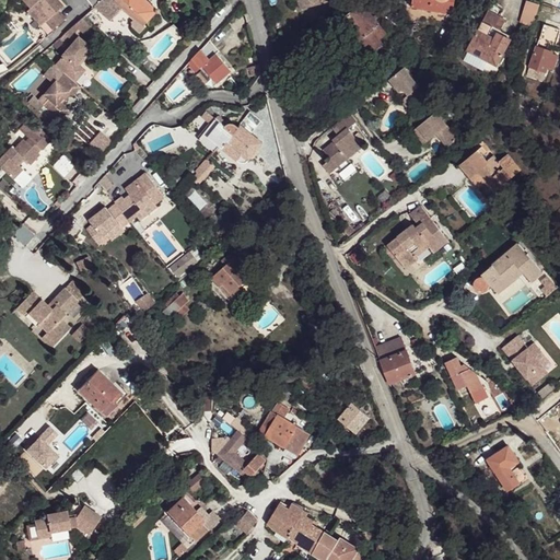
[(58,0),(23,0),(31,8),(36,3),(49,19),(46,21),(54,31),(67,19),(59,11),(65,7),(58,0)]
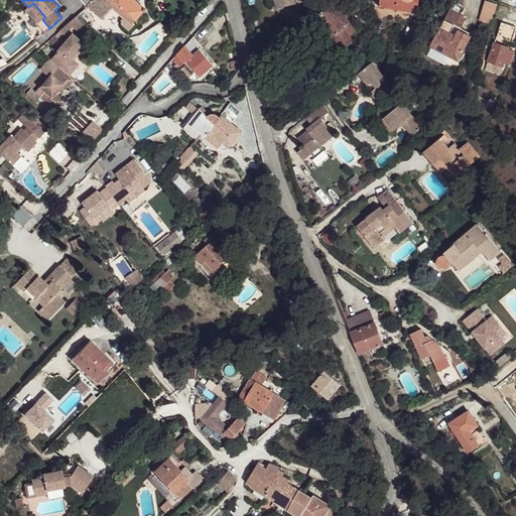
[(104,0),(96,0),(88,7),(103,21),(115,8),(131,24),(145,10),(133,0),(107,0),(106,1),(104,0)]
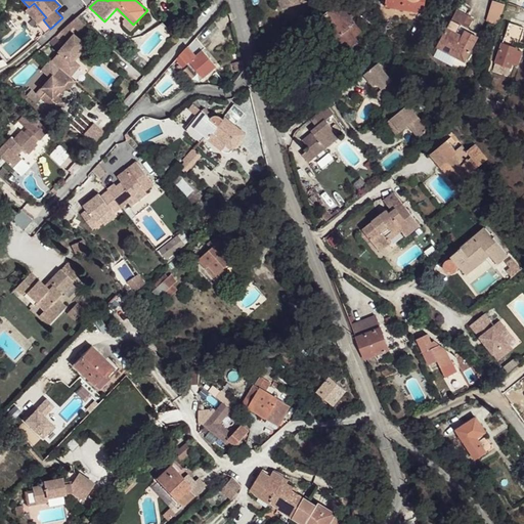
[(384,0),(384,3),(423,10),(424,0),(384,0)]
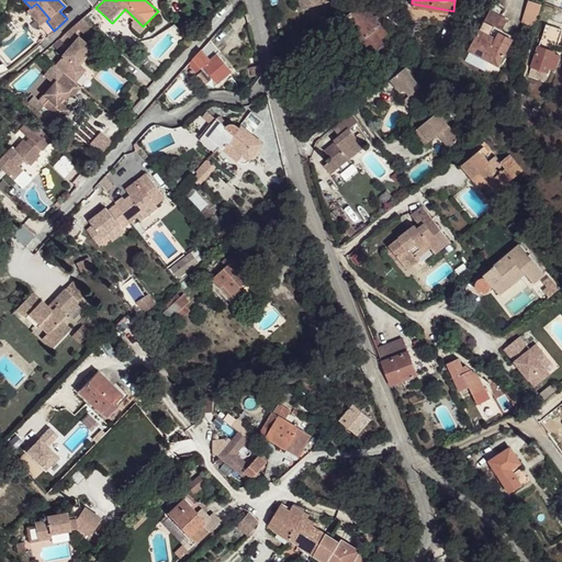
[(542,8),(532,4),(525,24),(535,27),(542,8)]
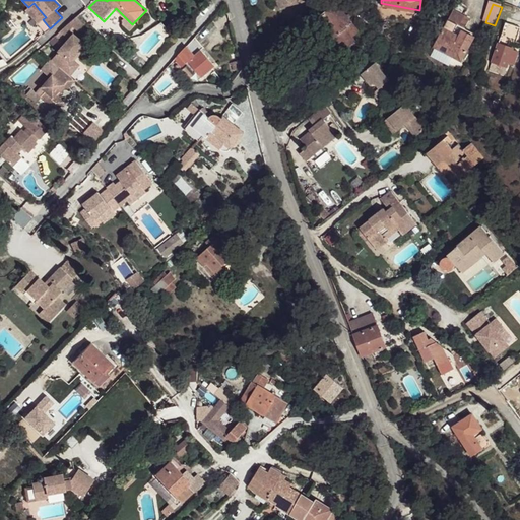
[(361,33),(338,6),(319,19),(334,40),(336,40),(345,51),(355,43),(353,40),(361,33)]
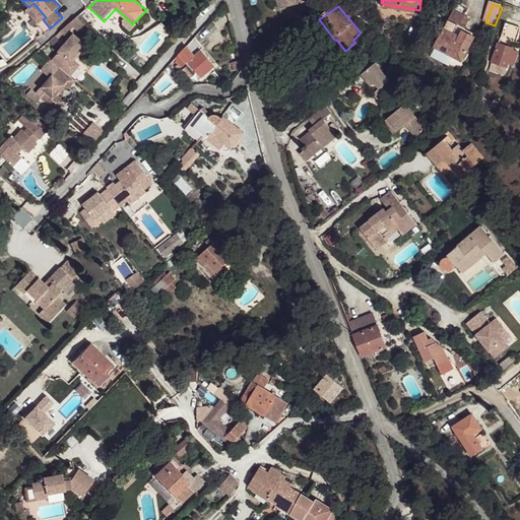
[(462,27),(464,28),(469,19),(454,10),(448,19),(462,27)]
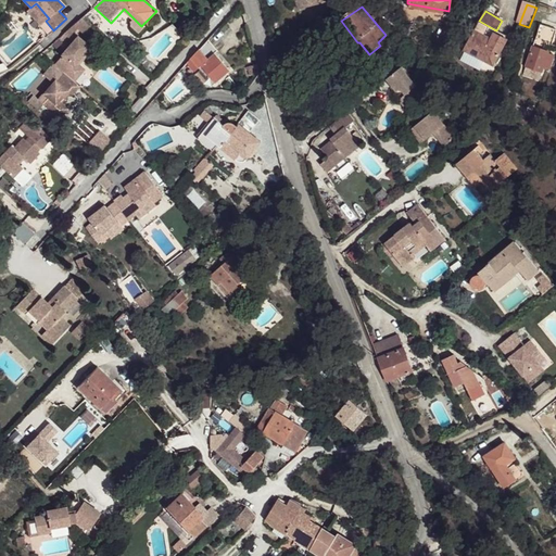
[(91,28),(81,20),(63,35),(67,38),(76,29),(84,37),(91,28)]
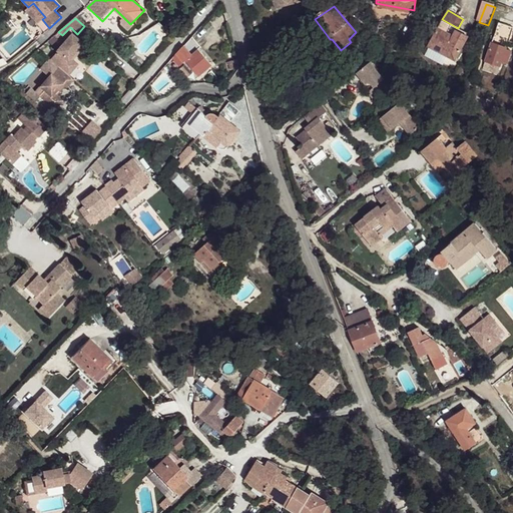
[(441,18),(438,24),(428,41),(454,59),(469,34),(458,28),(456,27),(442,19),(441,18)]
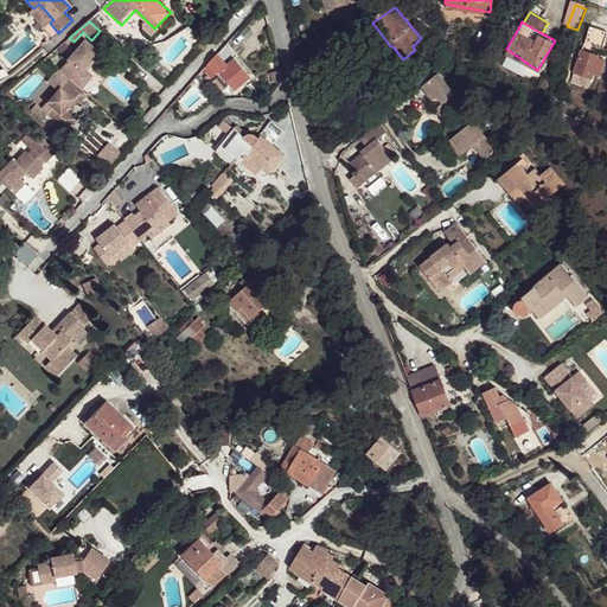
[(589,26),(586,44),(604,49),(606,31),(589,26)]
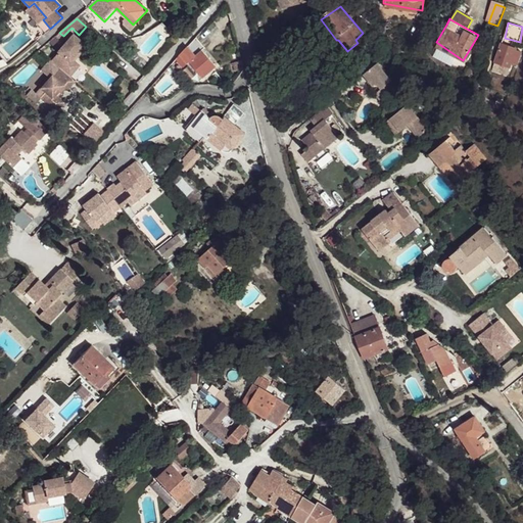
[(69,35),(48,60),(56,65),(69,77),(76,66),(68,60),(83,43),(69,35)]
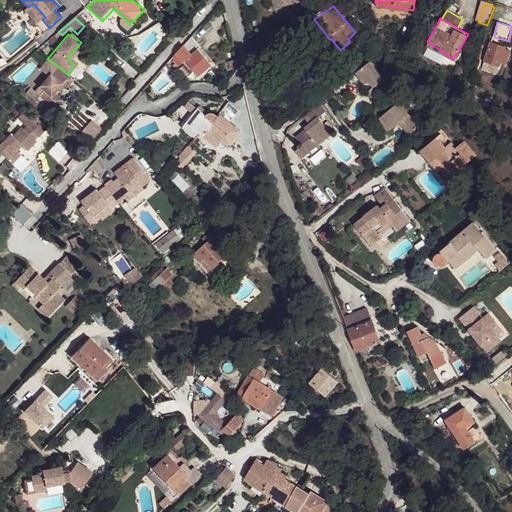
[(81,42),(67,59),(74,65),(77,61),(73,59),(85,44),(81,42)]
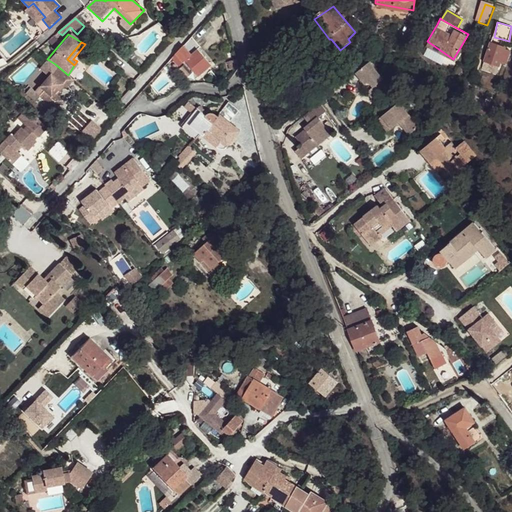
[(194,54),(186,45),(178,53),(185,61),(187,59),(201,74),(211,65),(199,50),(194,54)]
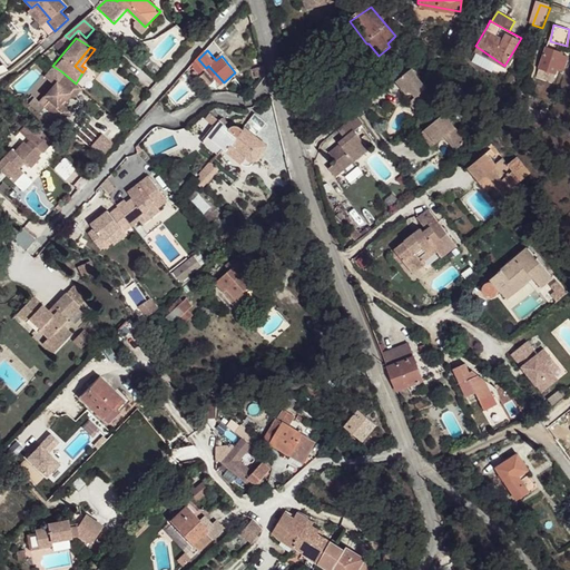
[(562,53),(546,50),(540,68),(556,72),(562,53)]
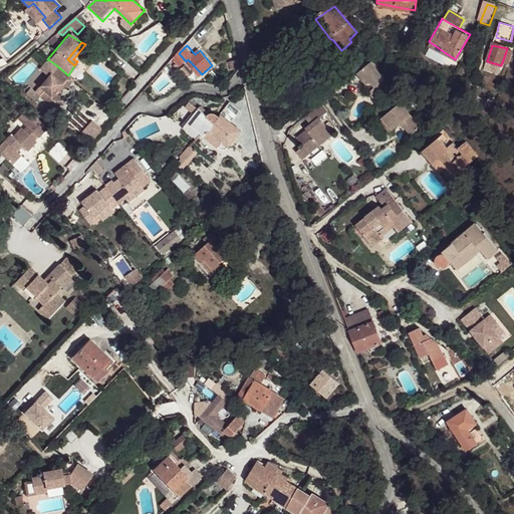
[(73,79),(68,75),(55,64),(38,87),(42,91),(38,97),(54,110),(60,101),(56,98),(53,96),(60,86),(64,88),(73,79)]
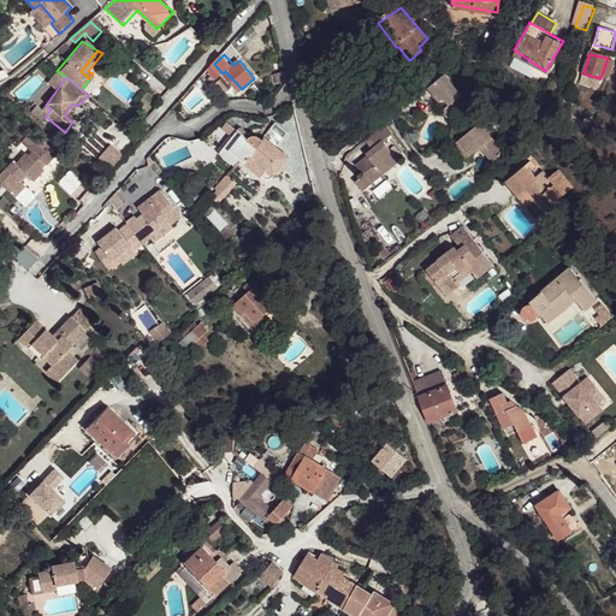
[(469,105),(446,78),(431,93),(440,105),(445,102),(449,107),(443,112),(451,122),(469,105)]
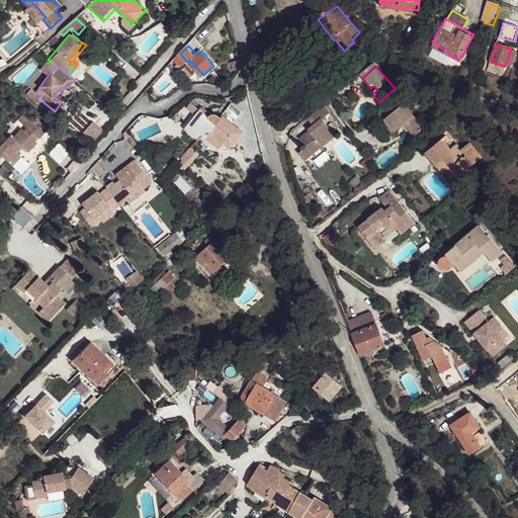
[(54,97),(57,99),(65,89),(61,87),(54,97)]
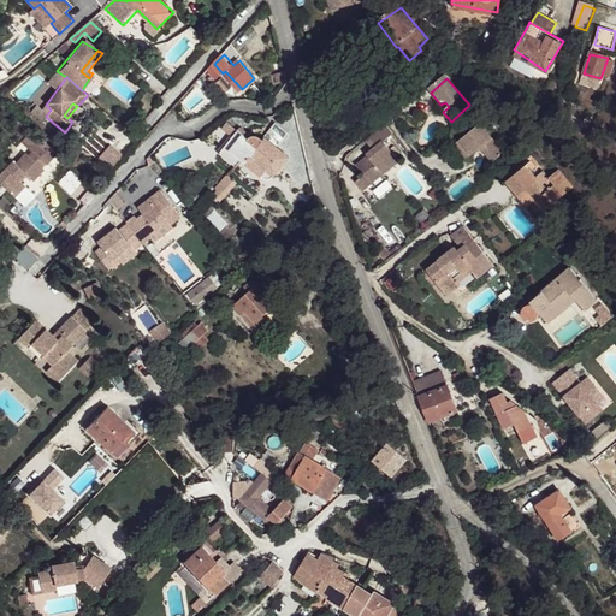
[(386,128),(368,141),(375,149),(357,164),(365,175),(357,182),(366,191),(398,163),(386,142),(394,136),(386,128)]
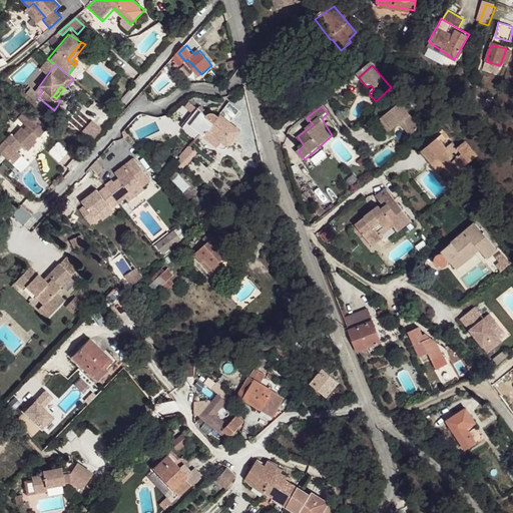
[(402,107),(383,123),(396,136),(405,131),(411,138),(422,130),(402,107)]
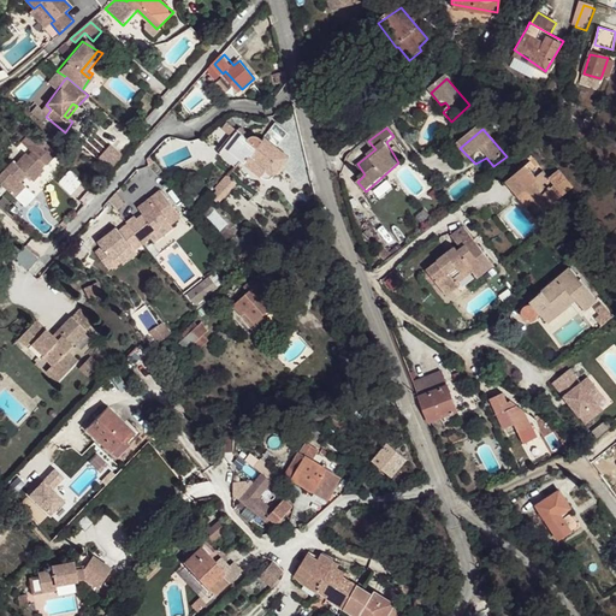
[(242,130),(223,155),(240,169),(244,161),(266,176),(270,176),(274,173),(289,155),(272,141),(268,143),(258,134),(253,140),(242,130)]
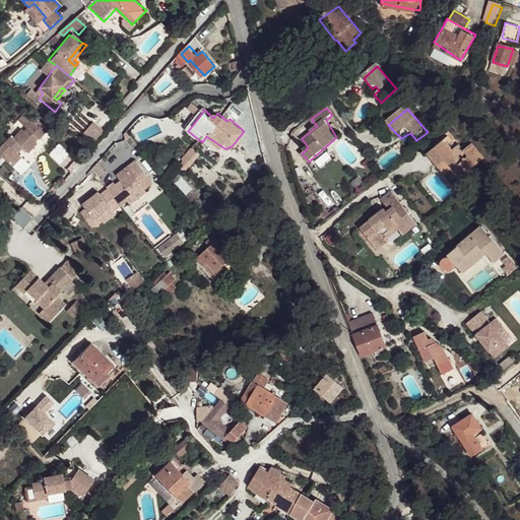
[(46,126),(34,116),(24,127),(37,136),(46,126)]
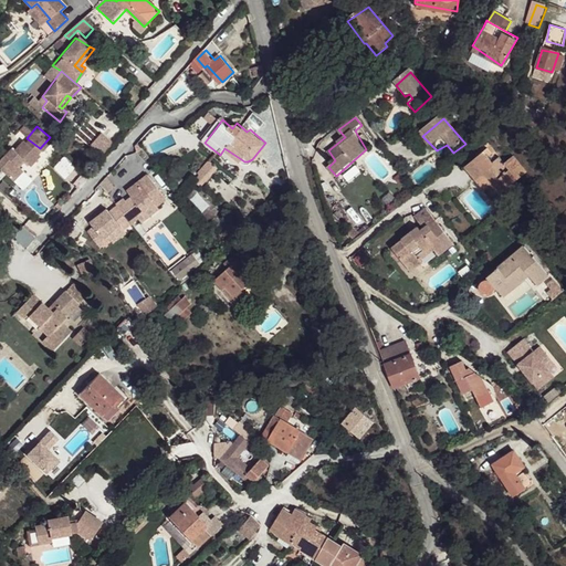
[(10,147),(0,158),(0,167),(14,181),(23,171),(18,166),(25,159),(32,166),(40,154),(24,140),(16,150),(10,147)]
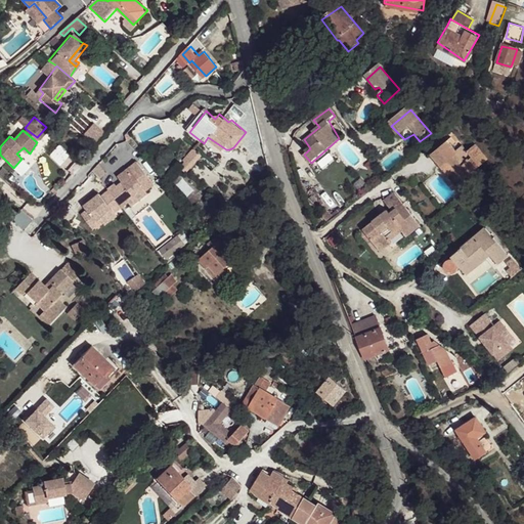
[(58,165),(69,155),(59,144),(49,155),(58,165)]
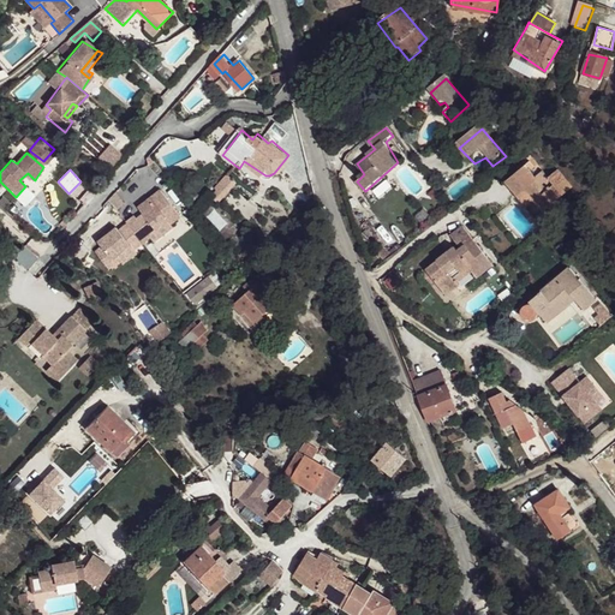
[(521,169),(518,173),(544,212),(571,190),(556,172),(545,180),(550,187),(539,196),(531,187),(535,185),(532,181),(521,169)]
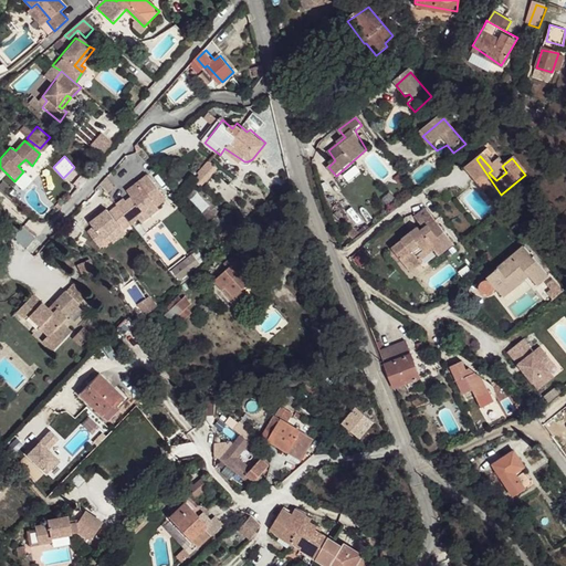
[(501,195),(477,159),(462,170),(490,203),(501,195)]
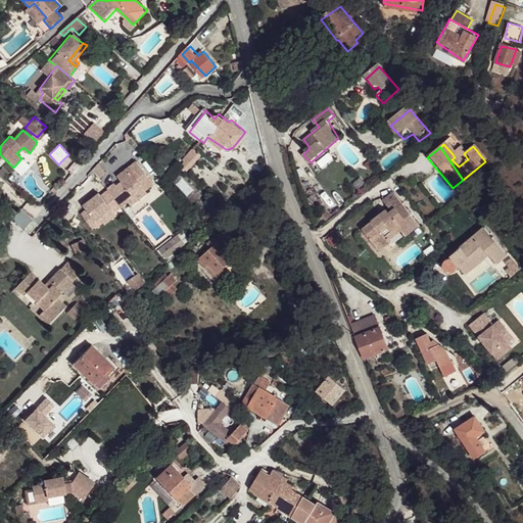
[(197,149),(187,162),(193,167),(202,153),(197,149)]
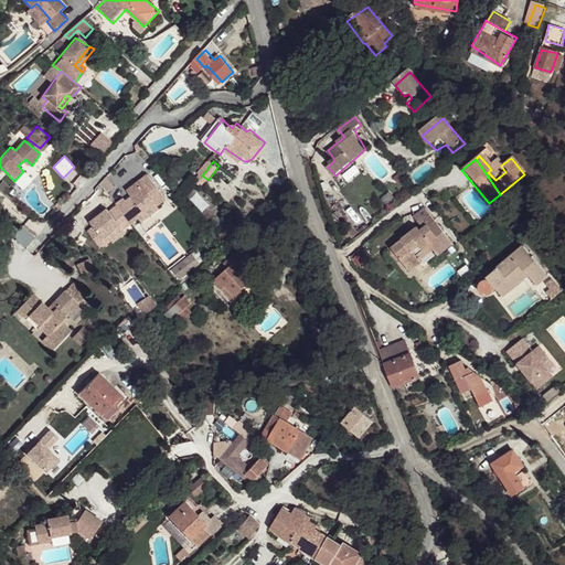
[(96,227),(88,234),(99,245),(119,228),(123,233),(139,219),(136,215),(152,203),(158,209),(168,201),(146,176),(127,191),(130,194),(118,205),(120,208),(112,214),(108,210),(93,225),(96,227)]
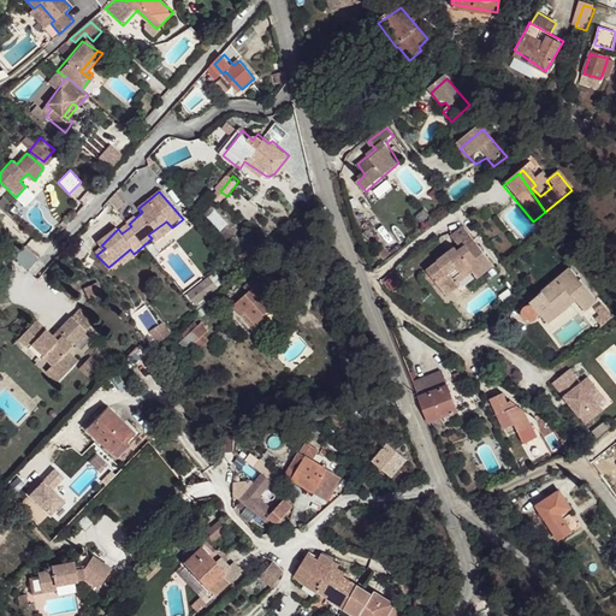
[(166,221),(148,235),(152,238),(157,246),(176,230),(172,227),(166,221)]
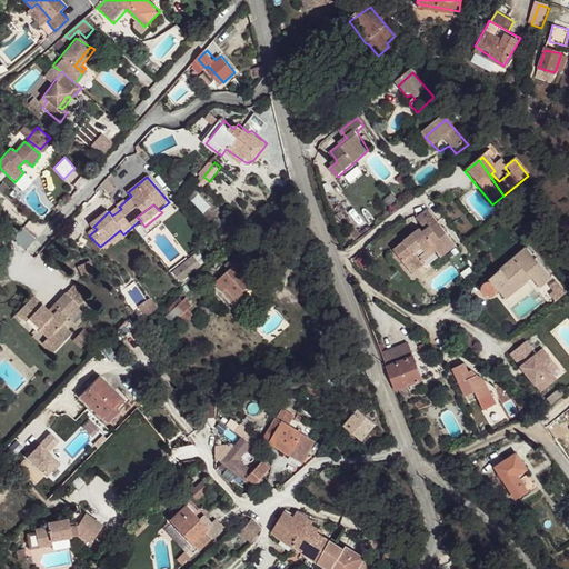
[(419,232),(393,255),(410,276),(432,261),(435,266),(453,249),(426,216),(417,223),(423,232),(420,235),(419,232)]
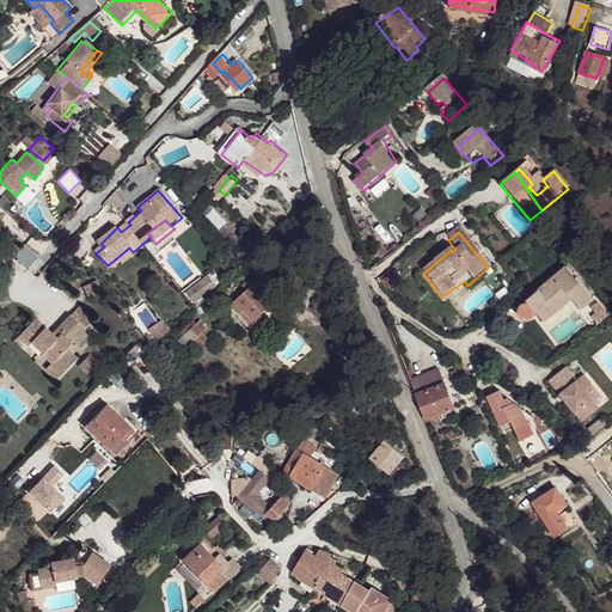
[(129,248),(108,265),(112,271),(133,252),(129,248)]
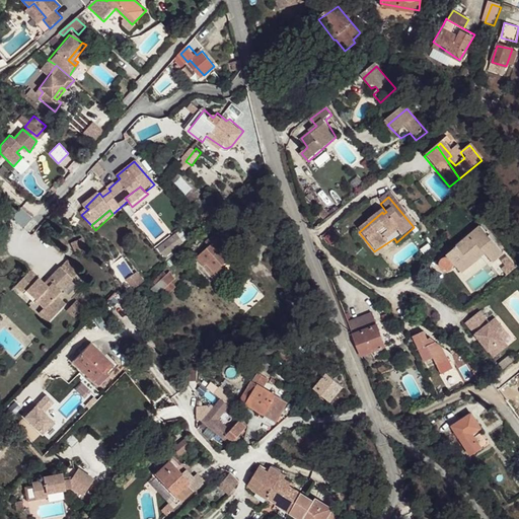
[(480,229),(448,256),(453,264),(461,273),(484,254),(492,262),(502,251),(480,229)]
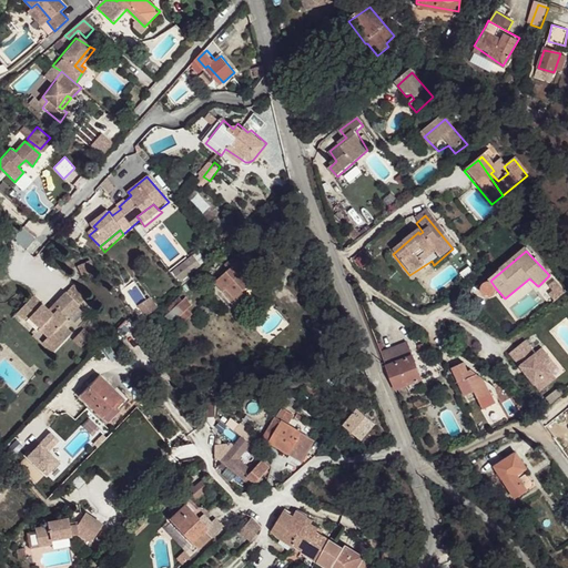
[(194,253),(171,271),(180,282),(202,263),(194,253)]
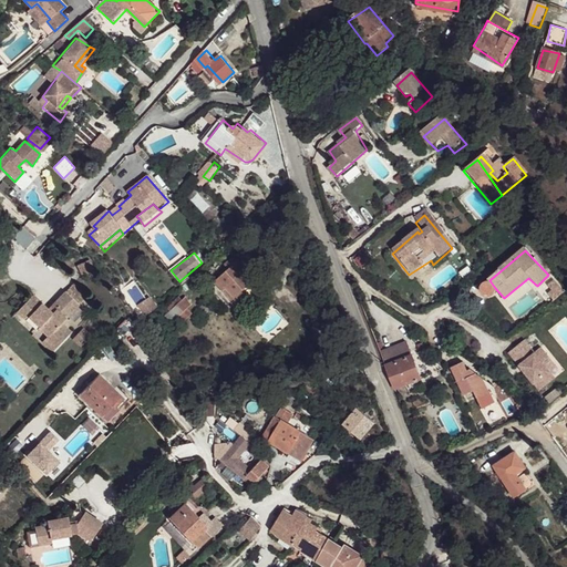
[(83,271),(93,267),(90,260),(80,266),(83,271)]
